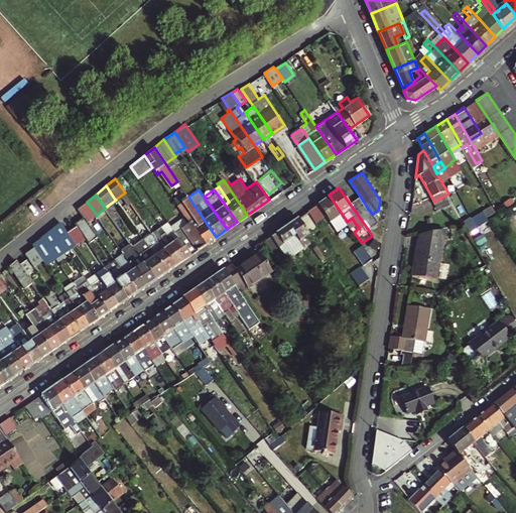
[(307,209),(315,221),(327,214),(331,221),(342,214),(329,195),(307,209)]
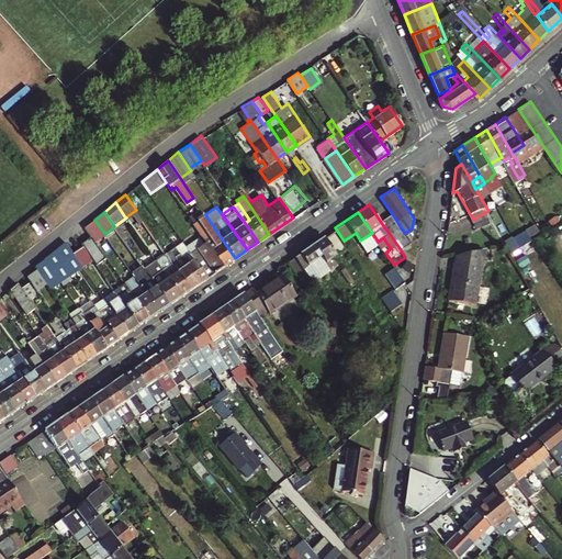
[(401,227),(391,212),(386,216),(395,231),(401,227)]
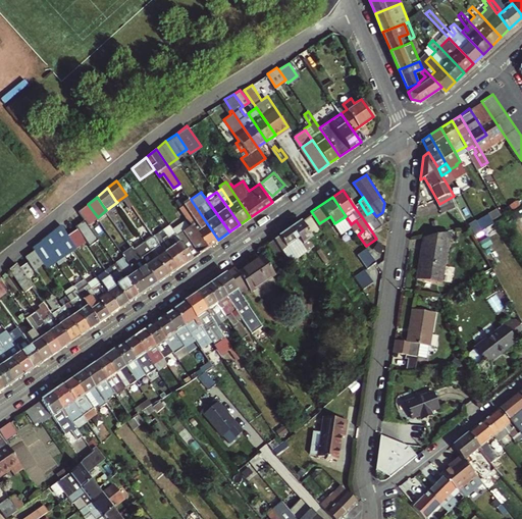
[(188,218),(192,224),(208,247),(218,240),(192,201),(191,199),(179,207),(188,218)]
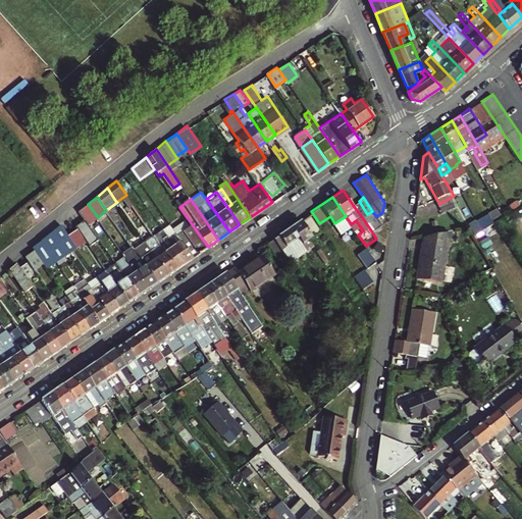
[(359,201),(353,205),(362,217),(367,214),(359,201)]
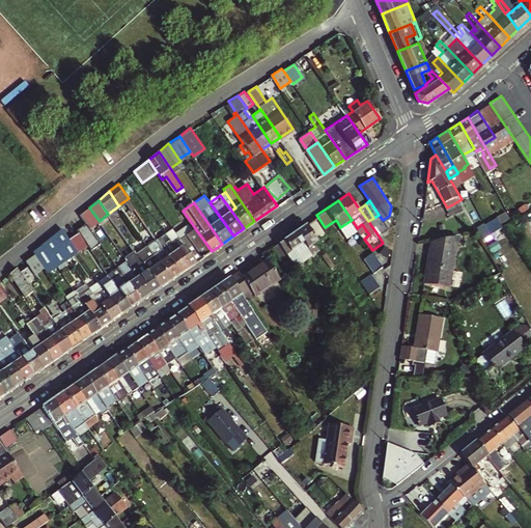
[(89,207),(80,215),(85,222),(90,229),(100,221),(95,216),(89,207)]
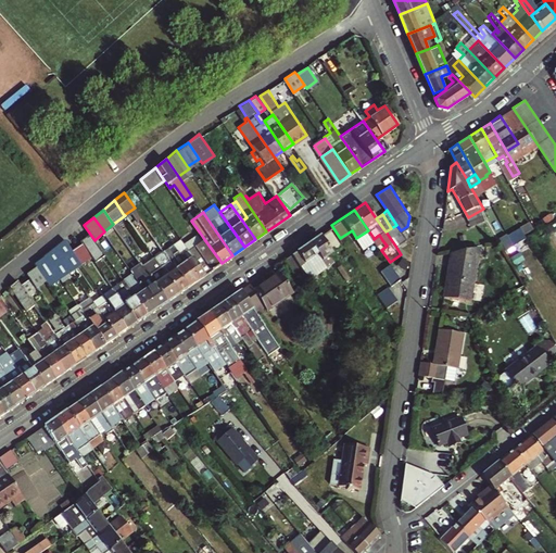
[(529,217),(519,223),(523,230),(532,225),(529,217)]
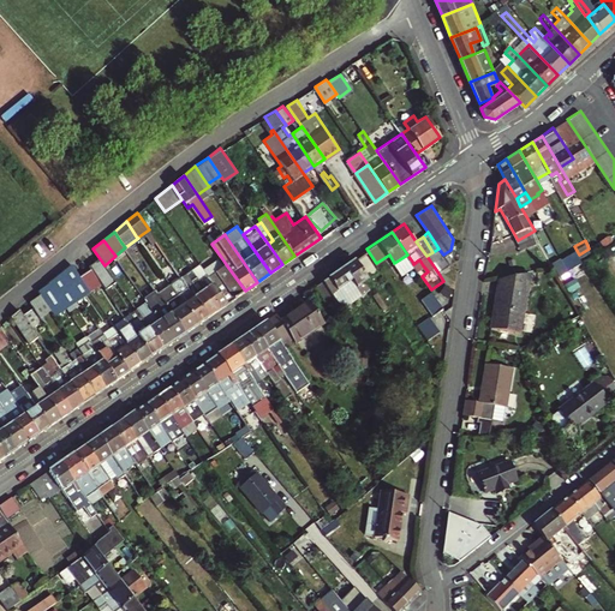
[(448,263),(443,255),(439,249),(433,252),(443,268),(449,263),(448,263)]
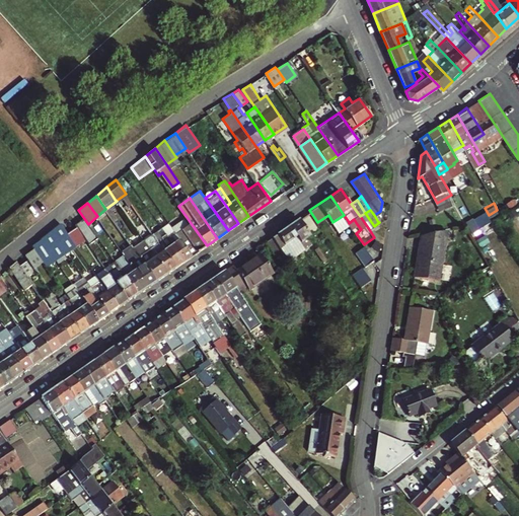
[(308,211),(300,217),(311,234),(319,228),(308,211)]
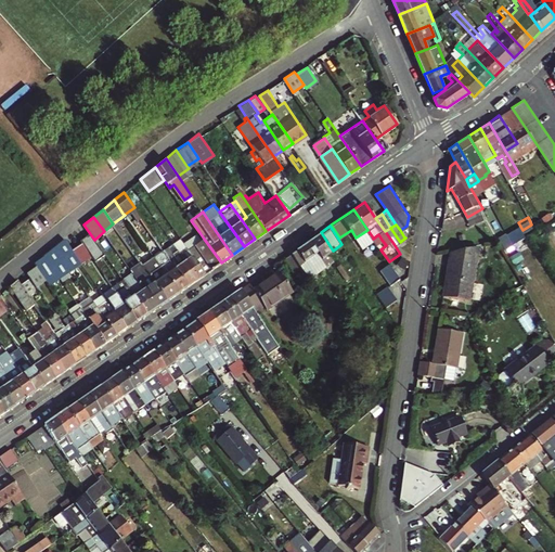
[(390,228),(385,231),(395,245),(400,242),(390,228)]
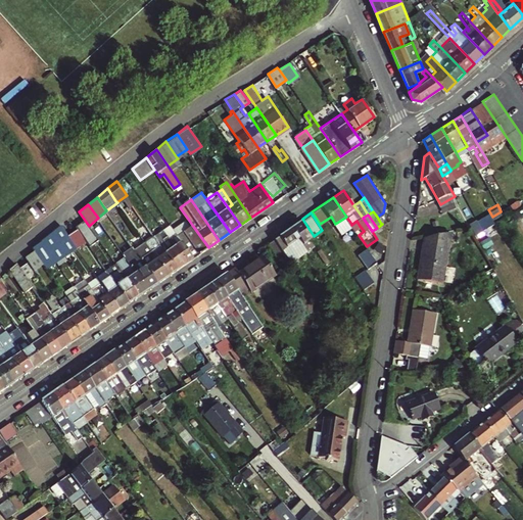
[(335,224),(342,233),(345,231),(343,229),(351,224),(346,217),(335,224)]
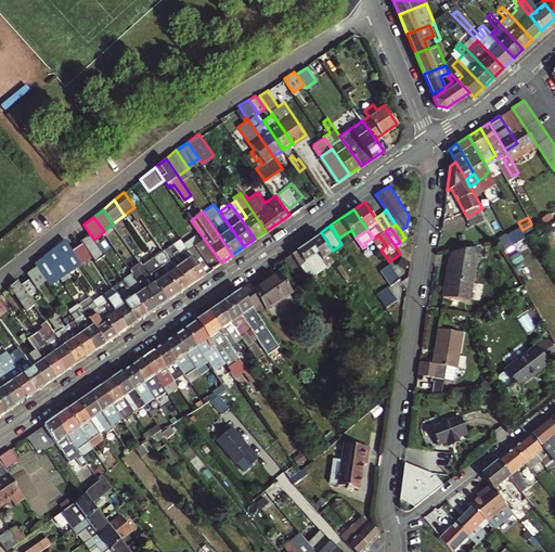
[(80,239),(82,242),(91,255),(95,261),(105,254),(94,240),(89,232),(80,239)]
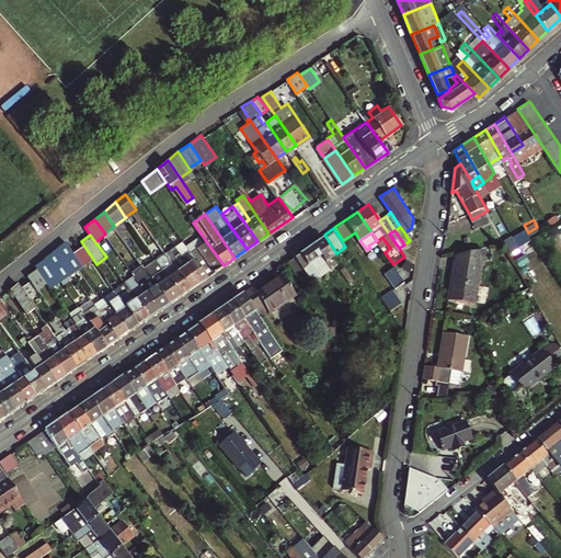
[(186,245),(208,275),(224,265),(206,241),(202,235),(186,245)]
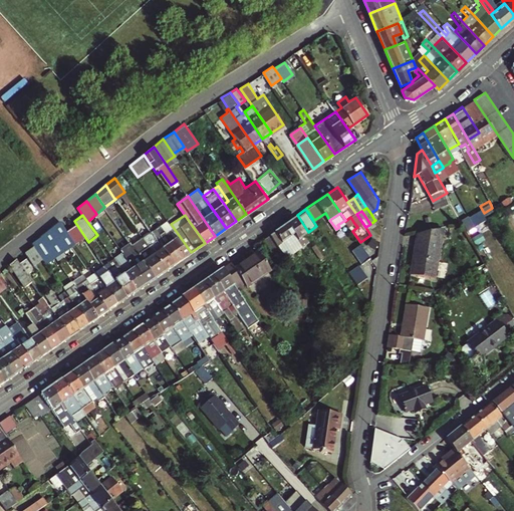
[(277,229),(270,234),(279,247),(286,257),(294,251),(295,250),(291,244),(299,237),(304,244),(312,238),(297,215),(277,229)]
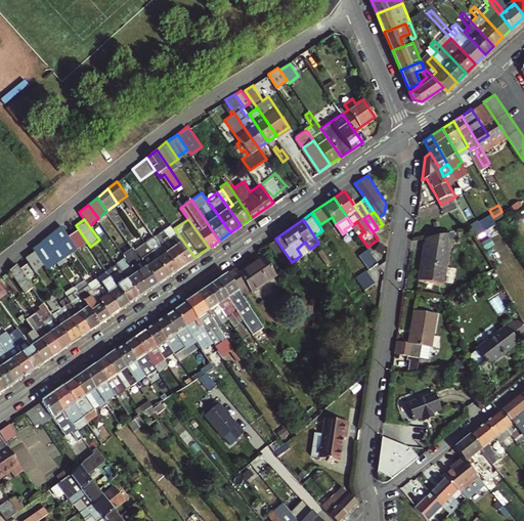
[(187,262),(194,257),(174,228),(172,225),(165,230),(170,237),(187,262)]
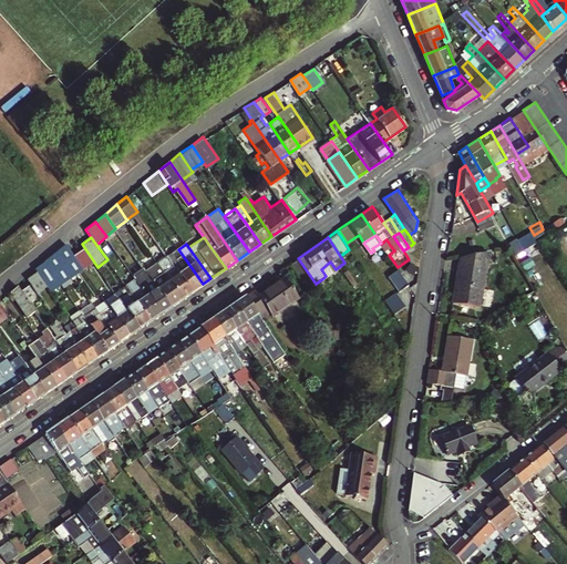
[(84,247),(74,254),(83,267),(93,260),(84,247)]
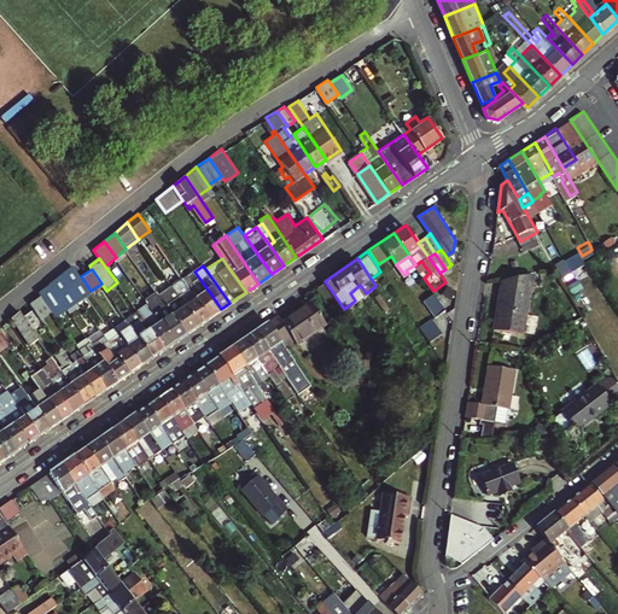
[(532,270),(503,276),(495,327),(525,331),(532,270)]
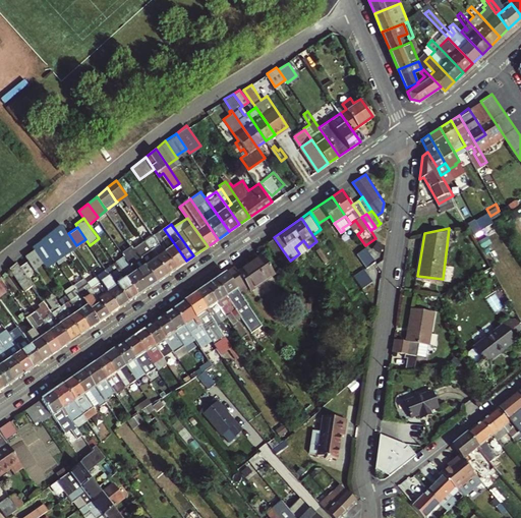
[(186,261),(169,236),(165,239),(160,232),(155,235),(160,243),(177,267),(186,261)]
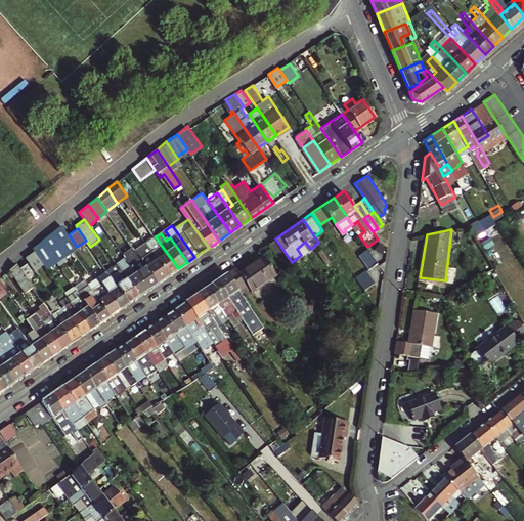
[(69,234),(59,241),(68,253),(77,247),(69,234)]
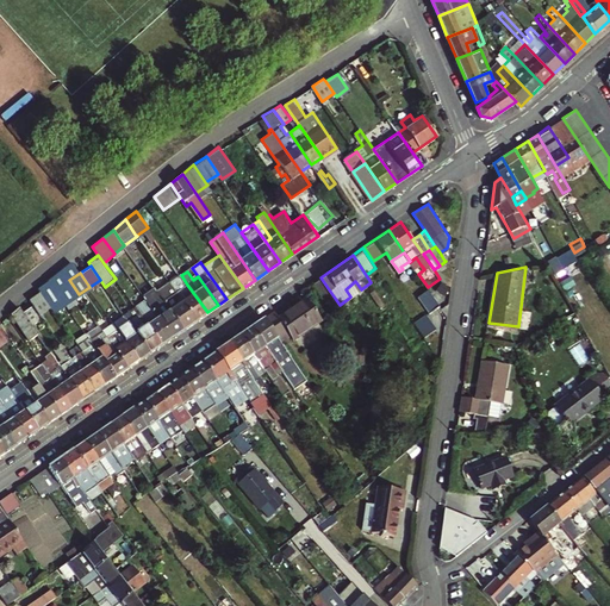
[(331,293),(321,277),(313,282),(324,298),(331,293)]
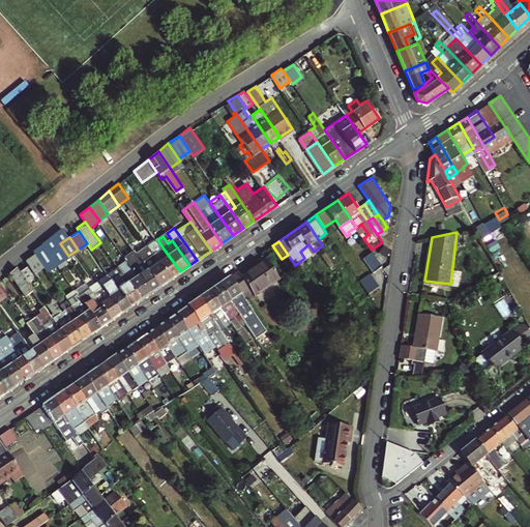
[(48,252),(56,264),(68,256),(60,243),(48,252)]
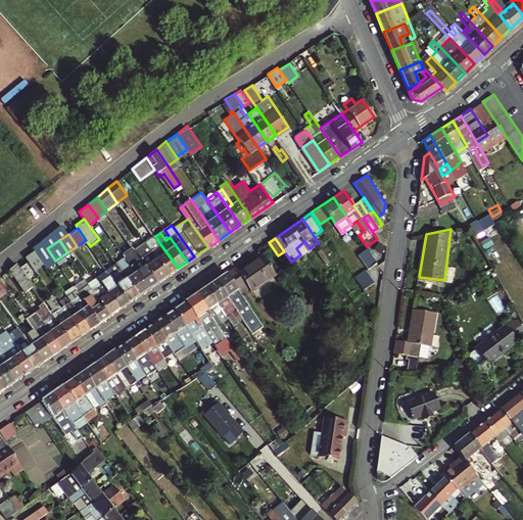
[(296,248),(300,254),(310,248),(304,241),(296,248)]
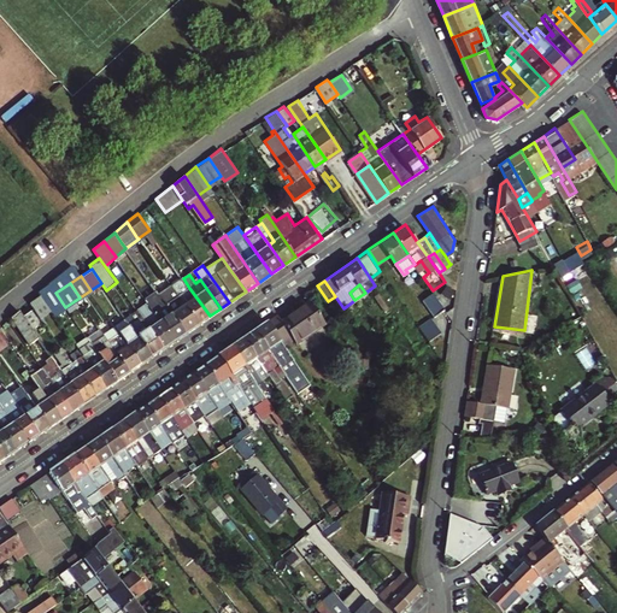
[(199,324),(210,316),(189,288),(178,295),(199,324)]
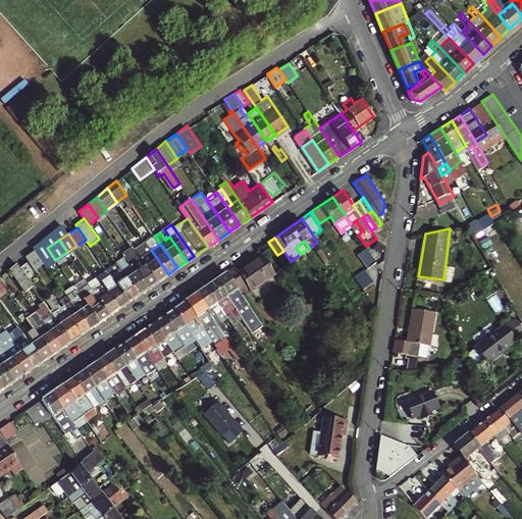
[(47,248),(38,255),(43,262),(46,266),(55,260),(47,248)]
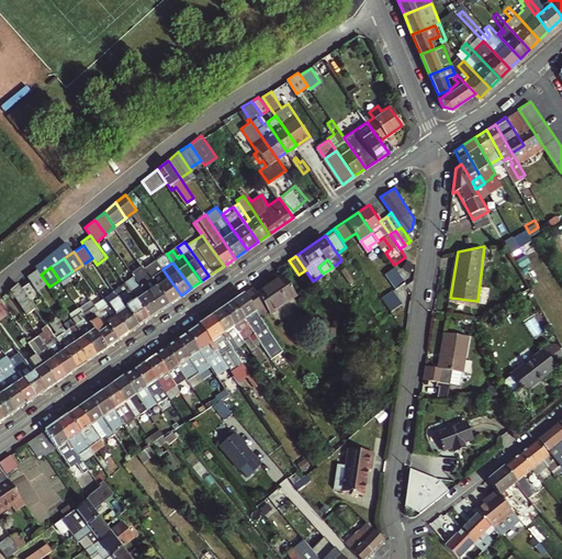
[(403,278),(395,267),(385,274),(395,288),(405,281),(403,278)]
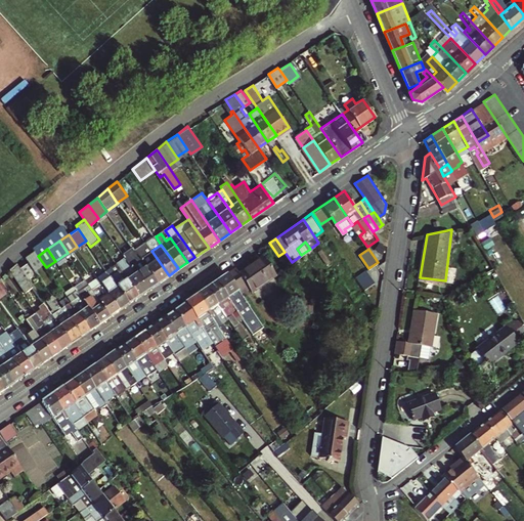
[(26,256),(35,269),(43,263),(38,256),(34,250),(26,256)]
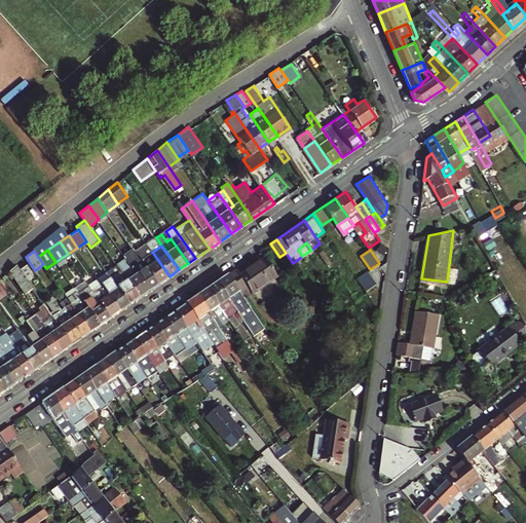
[(170,276),(152,252),(141,259),(158,284),(170,276)]
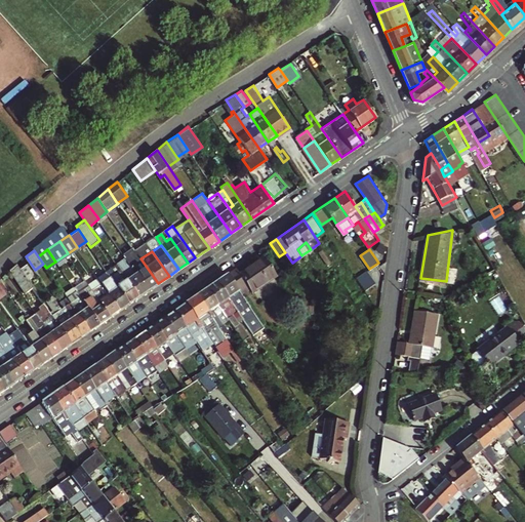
[(149,289),(158,283),(140,258),(138,254),(128,262),(149,289)]
